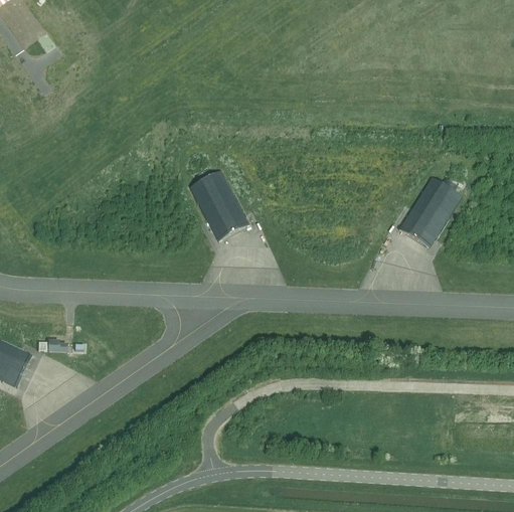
[(188,186),(206,220),(217,241),(249,224),(243,214),(242,211),(243,211),(242,208),(241,209),(220,170),(211,175),(208,169),(195,175),(198,181),(188,186)]
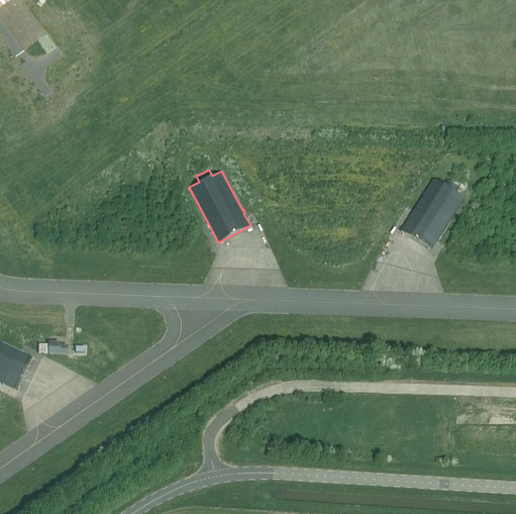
[(400,230),(429,248),(436,238),(438,234),(462,196),(453,191),(457,185),(445,177),(441,183),(432,177),(412,210),(400,230)]
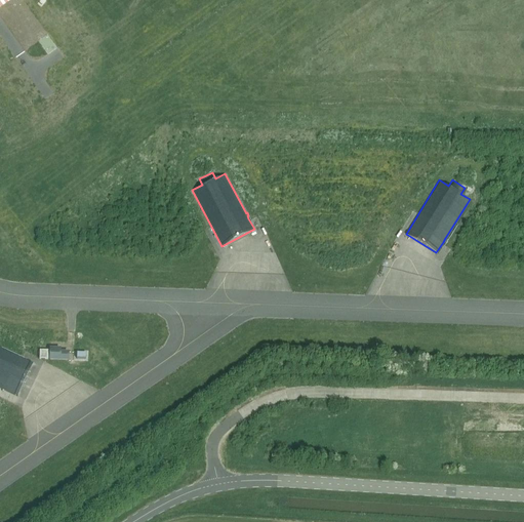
[(0,386),(16,394),(32,362),(21,356),(18,355),(18,354),(16,353),(15,354),(0,347),(0,386)]
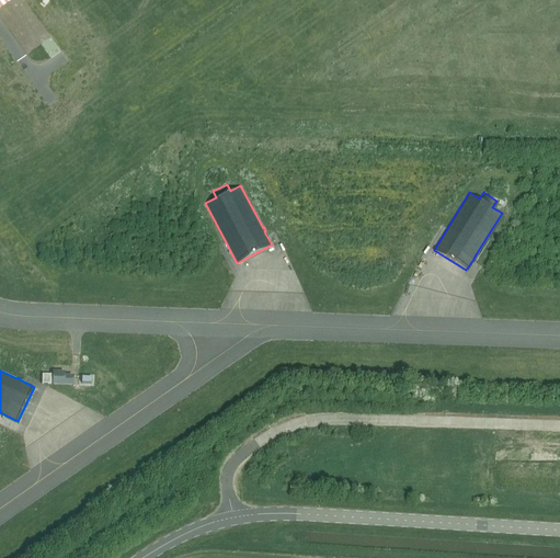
[(52,382),(71,383),(71,380),(71,374),(67,374),(64,374),(63,374),(63,371),(52,371),(52,375),(52,382)]
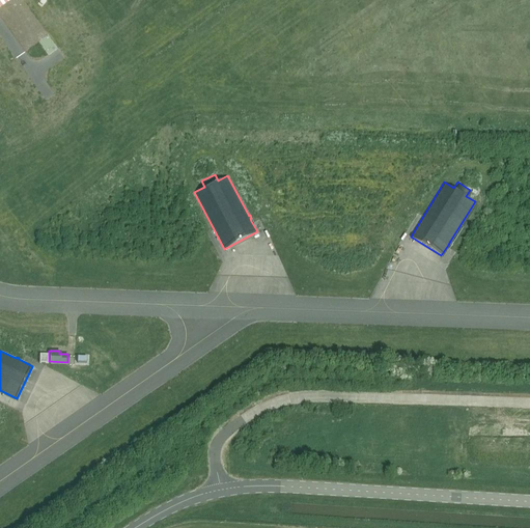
[(37,361),(47,361),(47,355),(47,353),(38,353),(38,358),(37,361)]
